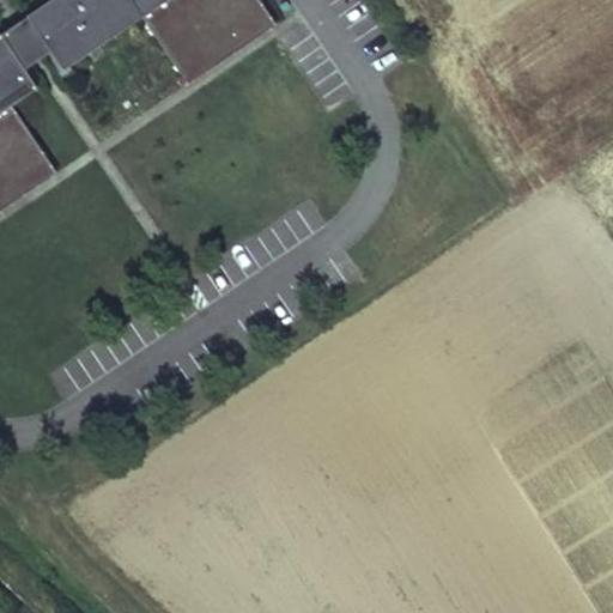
[(278,25),(261,0),(52,0),(28,17),(50,48),(58,43),(73,66),(143,19),(188,85),(213,68),(205,55),(211,50),(220,64),(243,48),(234,35),(242,30),(250,43),(278,25)]
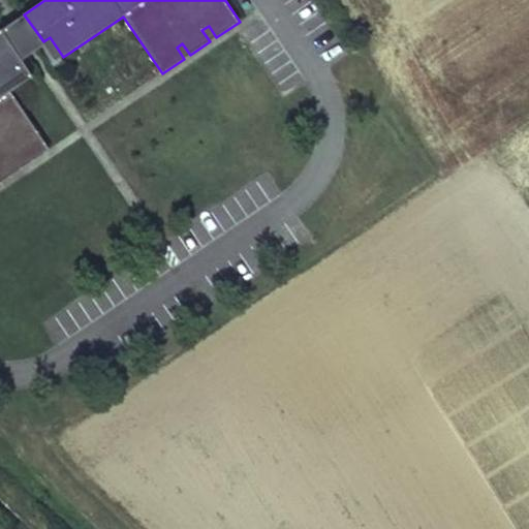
[(24,14),(1,30),(20,58),(33,49),(43,41),(24,14)]
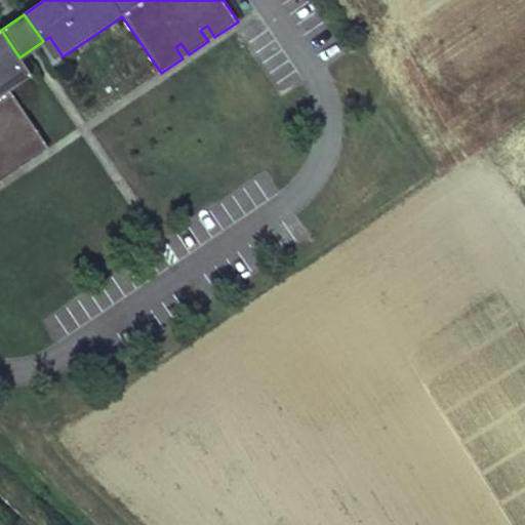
[(200,30),(208,41),(214,37),(207,26),(200,30)]
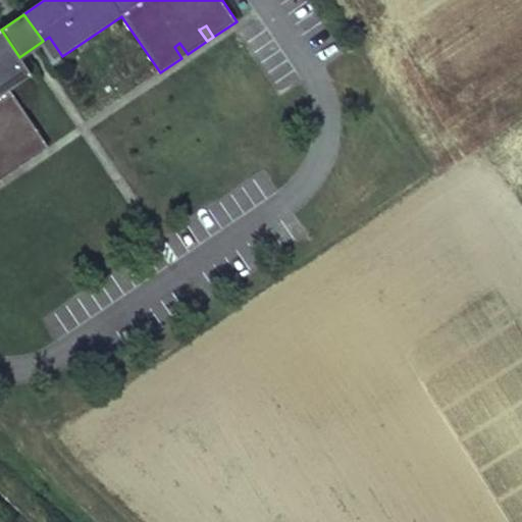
[(0,177),(1,179),(21,167),(14,156),(20,151),(28,162),(49,148),(11,91),(33,76),(19,57),(1,30),(0,30),(0,177)]
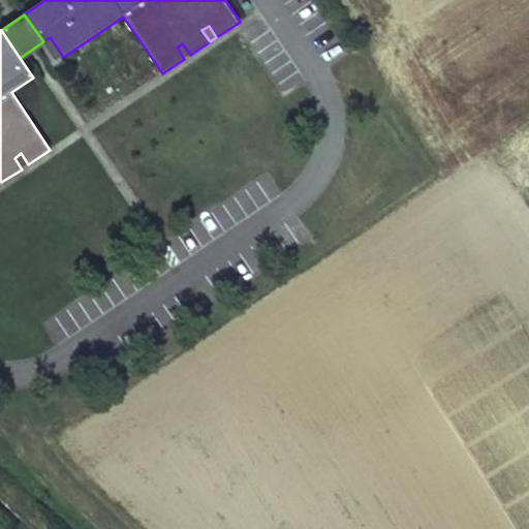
[(50,37),(43,41),(57,61),(63,57),(50,37)]
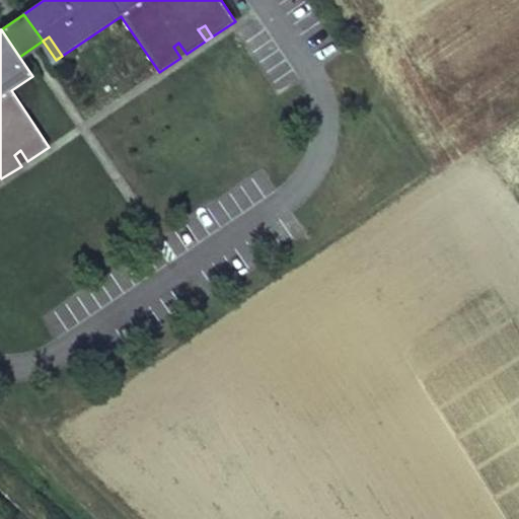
[(173,47),(180,58),(187,54),(178,43),(173,47)]
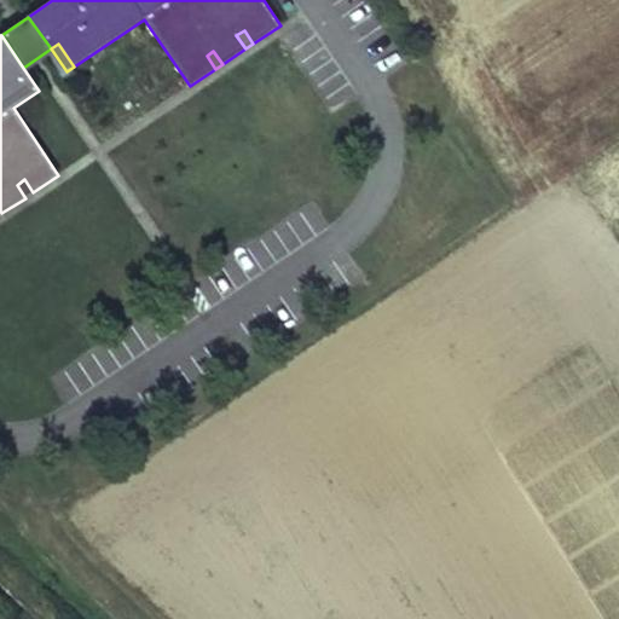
[(17,185),(25,198),(33,192),(24,179),(17,185)]
